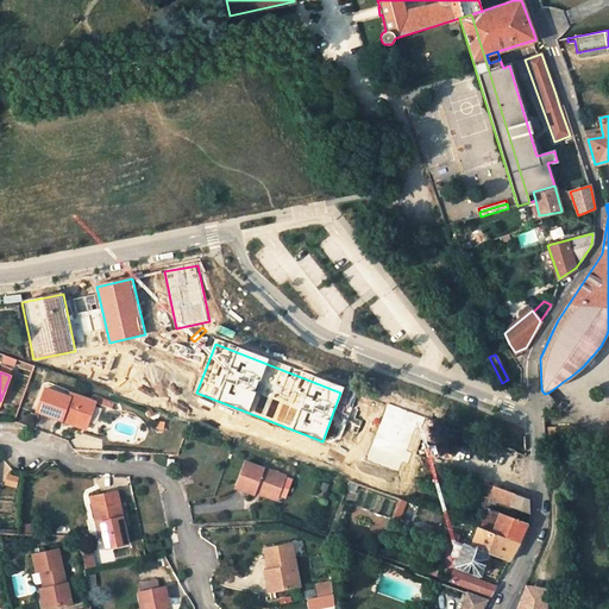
[(88,425),(95,402),(70,394),(69,397),(45,389),(37,412),(63,420),(64,416),(88,425)]
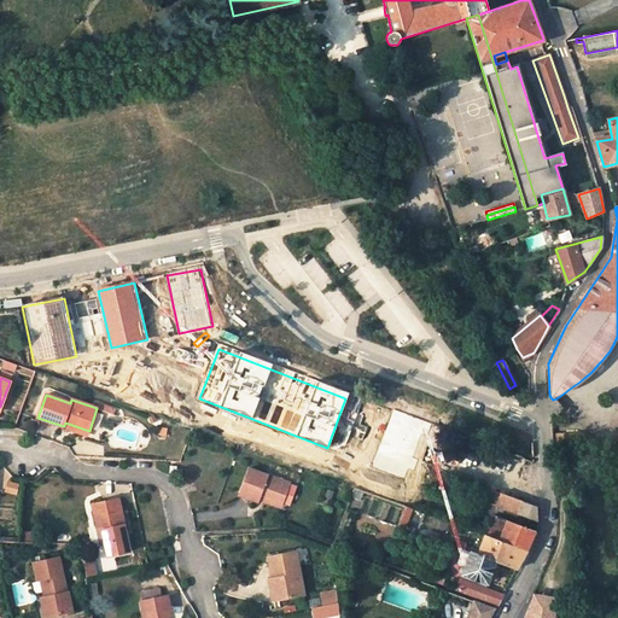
[(426,425),(394,412),(372,465),(406,478),(426,425)]
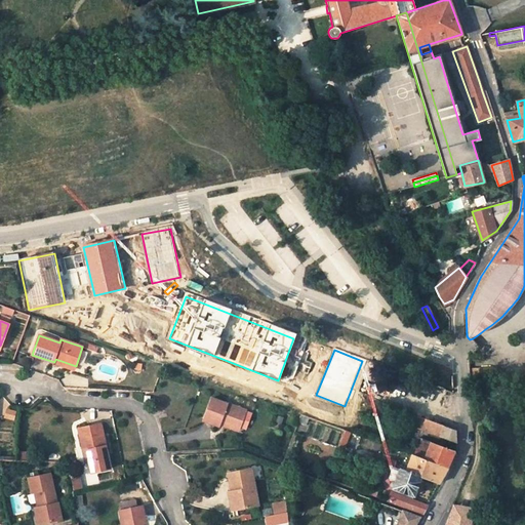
[(75,370),(76,366),(55,359),(54,362),(75,370)]
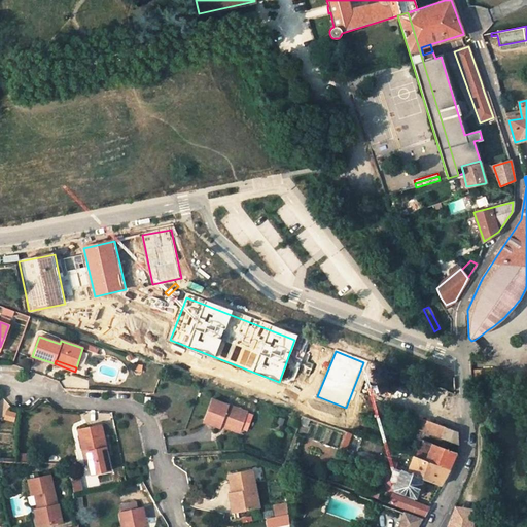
[(482,375),(497,375),(497,371),(495,369),(486,369),(484,369),(473,370),(475,384),(482,384),(482,375)]
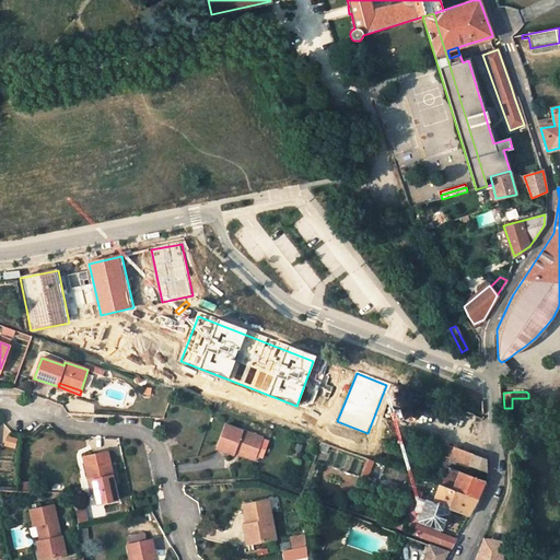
[(217,447),(234,454),(236,448),(256,456),(256,455),(263,457),(269,441),(263,439),(225,424),(217,447)]
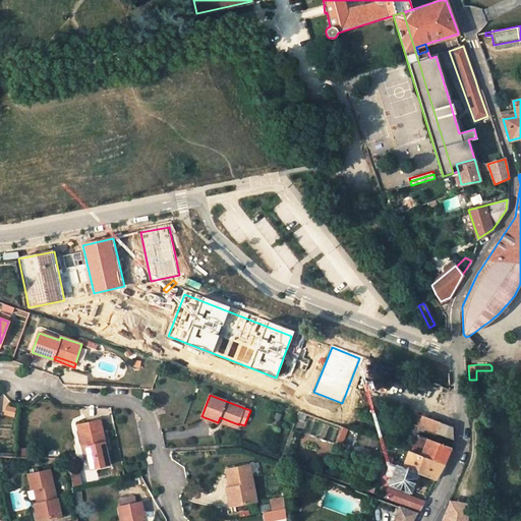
[(405,421),(411,423),(414,412),(409,410),(405,421)]
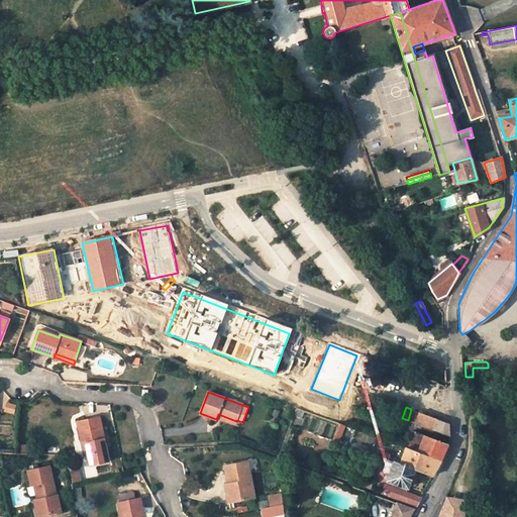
[(408,420),(414,422),(418,412),(411,409),(408,420)]
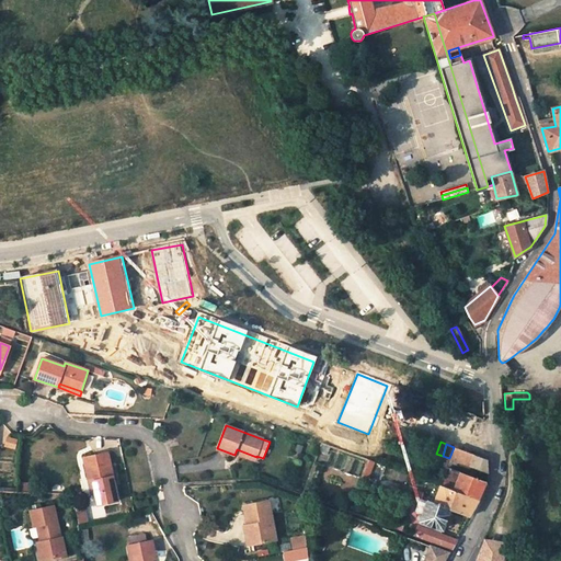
[(449,458),(469,466),(473,455),(454,447),(449,458)]
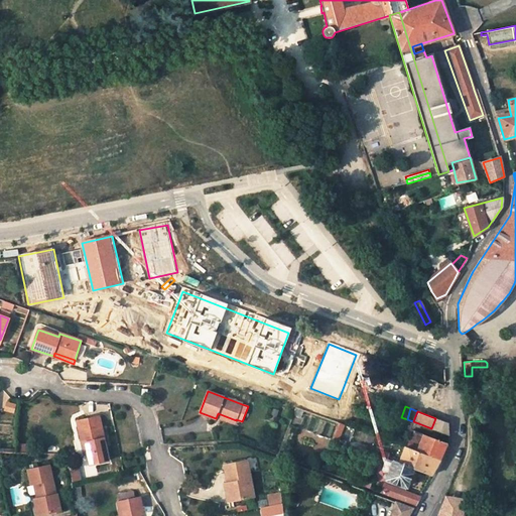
[(234,423),(236,420),(218,413),(217,417),(234,423)]
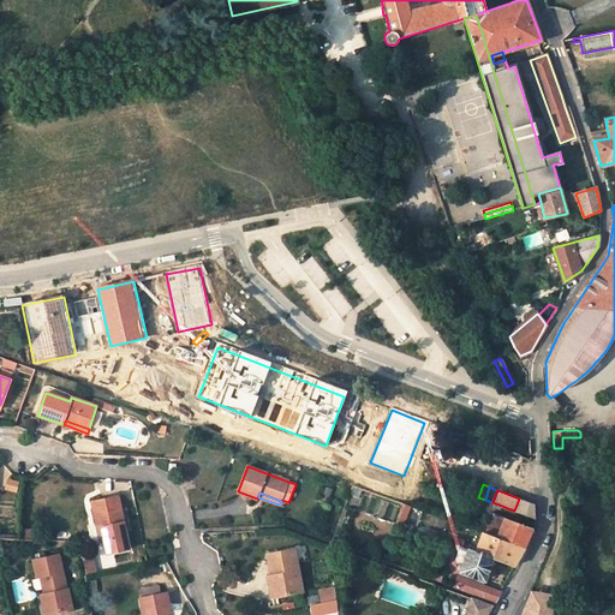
[(126,537),(118,496),(93,502),(97,524),(102,524),(106,542),(109,554),(130,549),(126,537)]
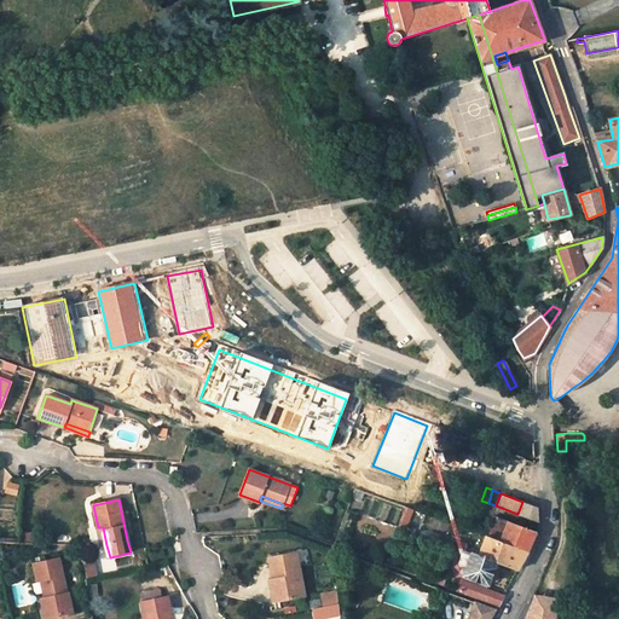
[(518,514),(538,521),(538,519),(537,507),(522,502),(518,514)]
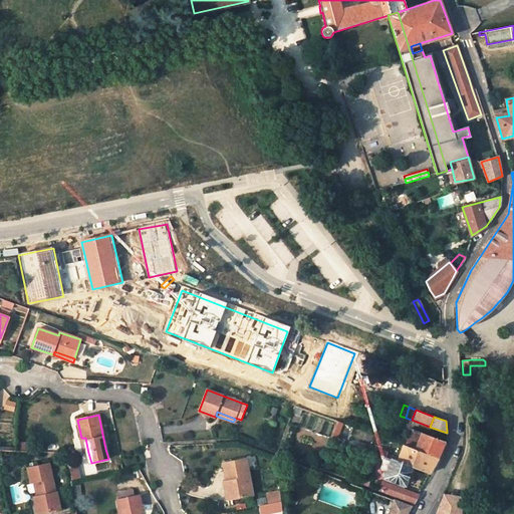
[(411,429),(404,445),(405,445),(438,457),(445,442),(411,429)]
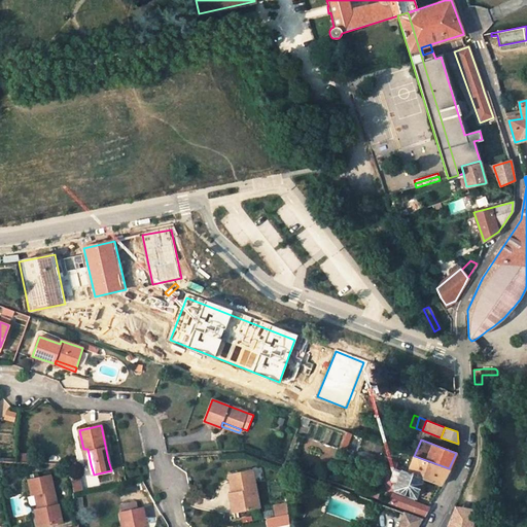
[(415,456),(410,472),(423,478),(440,485),(449,468),(415,456)]
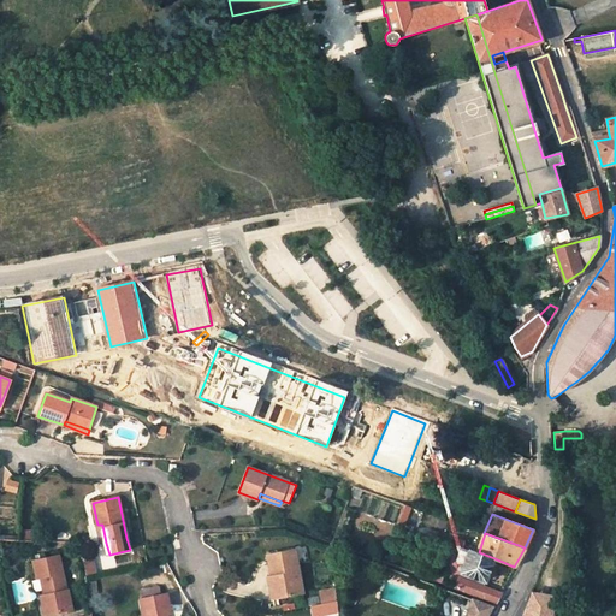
[(462,573),(486,581),(495,558),(479,552),(471,549),(469,550),(462,573)]
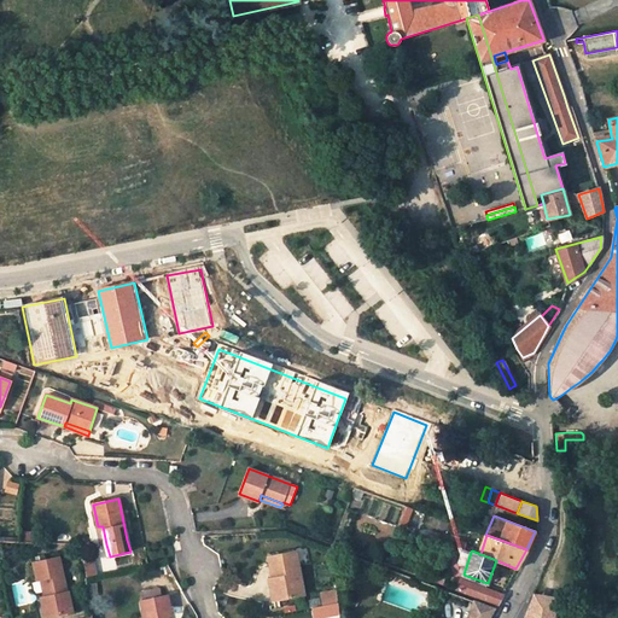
[(303,595),(296,552),(268,557),(273,579),(278,578),(283,599),(303,595)]
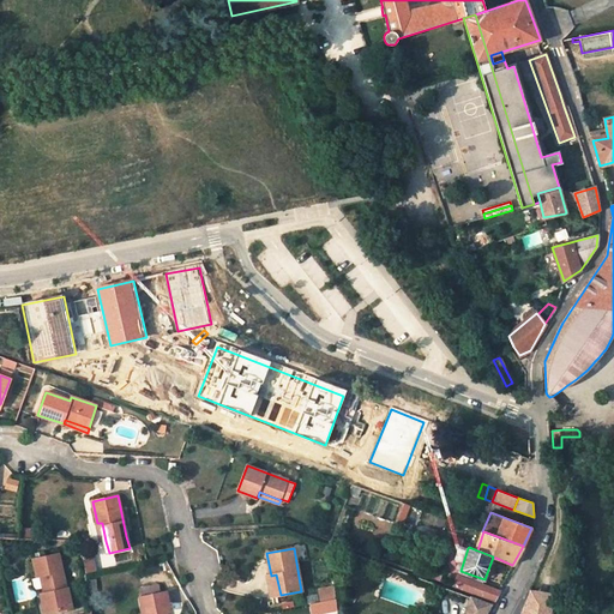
[(59,551),(32,557),(37,577),(41,576),(44,593),(41,593),(44,613),(61,609),(61,611),(72,608),(67,585),(66,585),(59,551)]
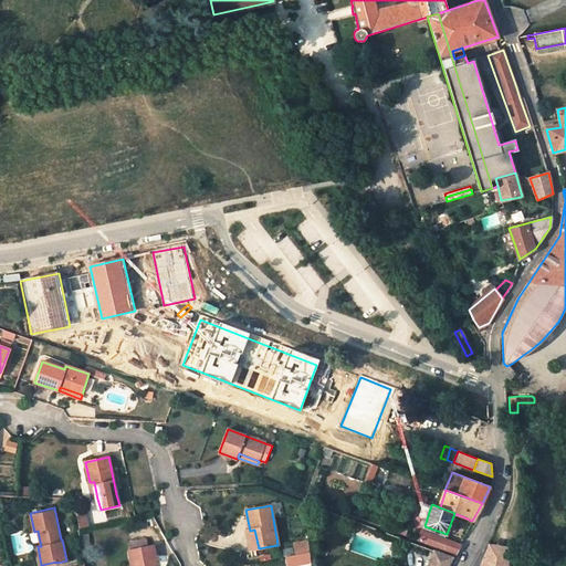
[(425,526),(423,531),(446,538),(447,534),(425,526)]
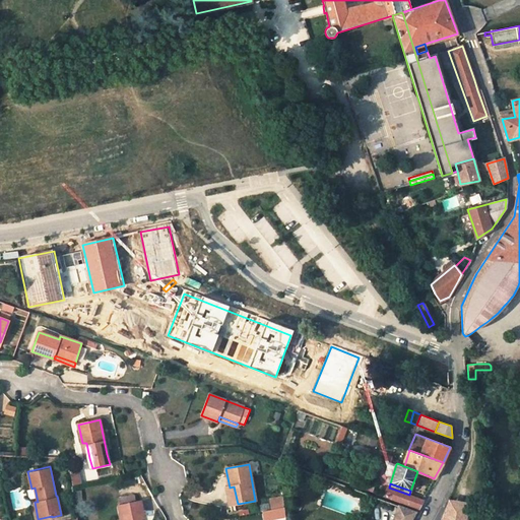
[(230,488),(225,489),(230,506),(238,504),(234,486),(230,488)]
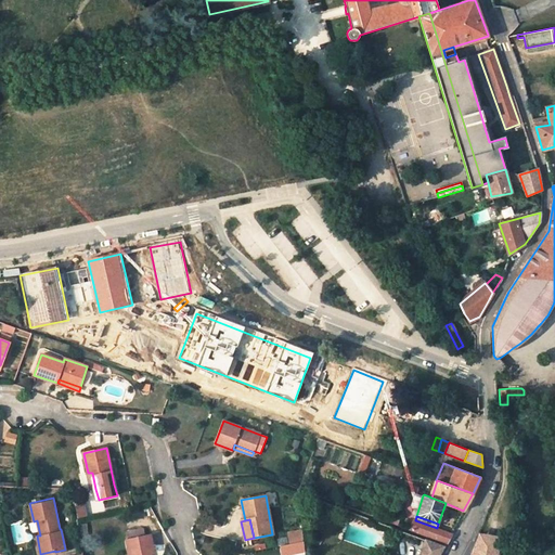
[(415,520),(411,529),(446,543),(451,533),(437,528),(415,520)]
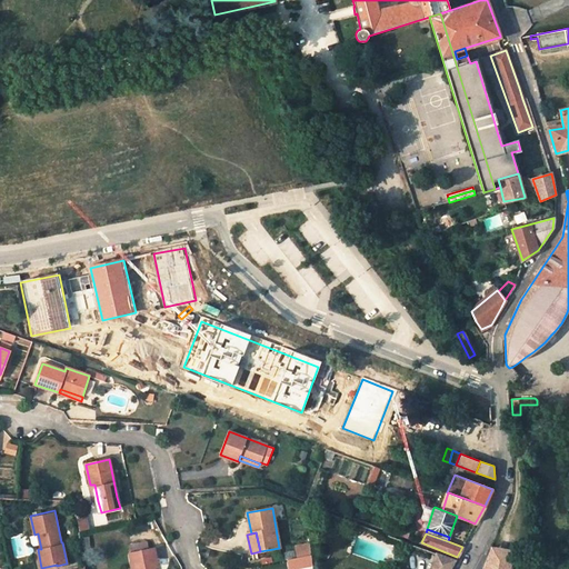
[(147,541),(138,543),(140,551),(148,549),(147,541)]
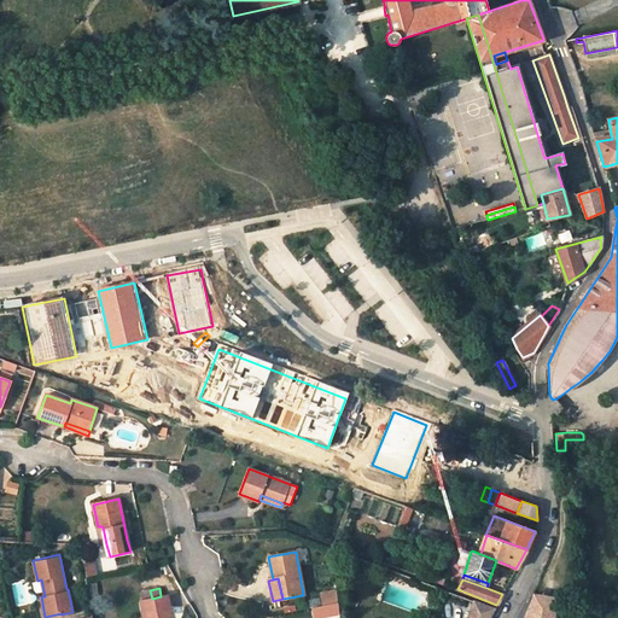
[(143,600),(141,600),(144,617),(164,617),(165,617),(172,616),(168,595),(161,596),(152,599),(150,590),(140,593),(143,600)]
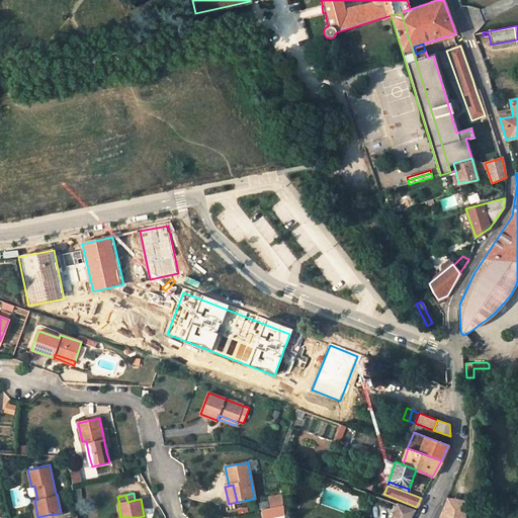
[(439,517),(463,517),(464,502),(446,502),(439,517)]
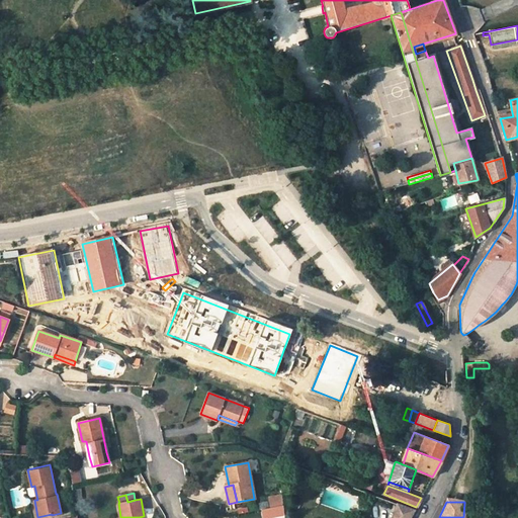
[(396,503),(391,517),(410,517),(415,510),(396,503)]
